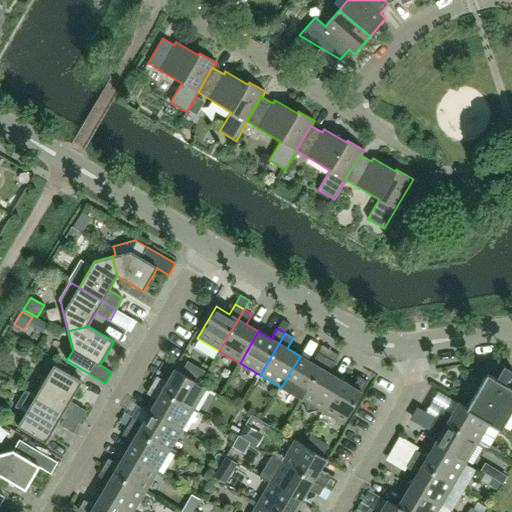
[(302,399),(326,357),(318,353),(312,363),(300,356),(281,387),(302,399)]
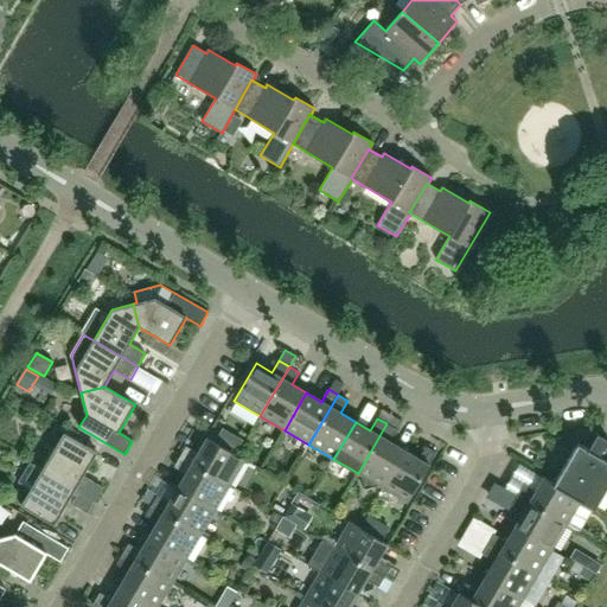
[(382,489),(404,451),(390,442),(397,429),(387,423),(358,473),(360,475),(364,490),(379,486),(382,489)]
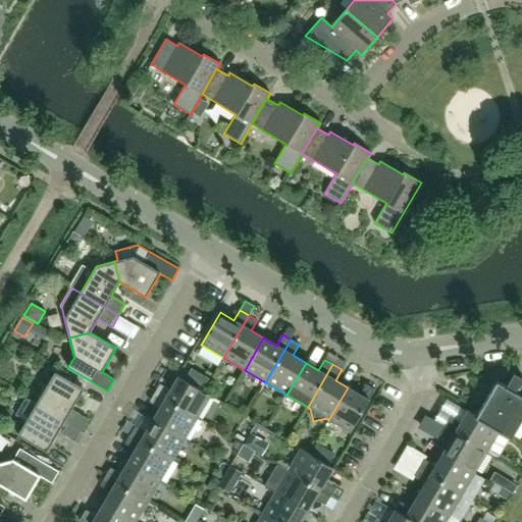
[(193,369),(187,379),(203,388),(209,378),(193,369)]
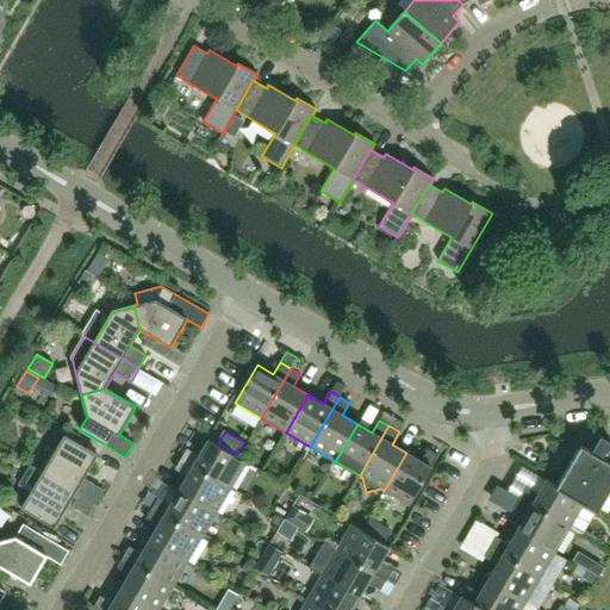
[(83,479),(98,455),(64,435),(43,472),(95,503),(103,490),(83,479)]
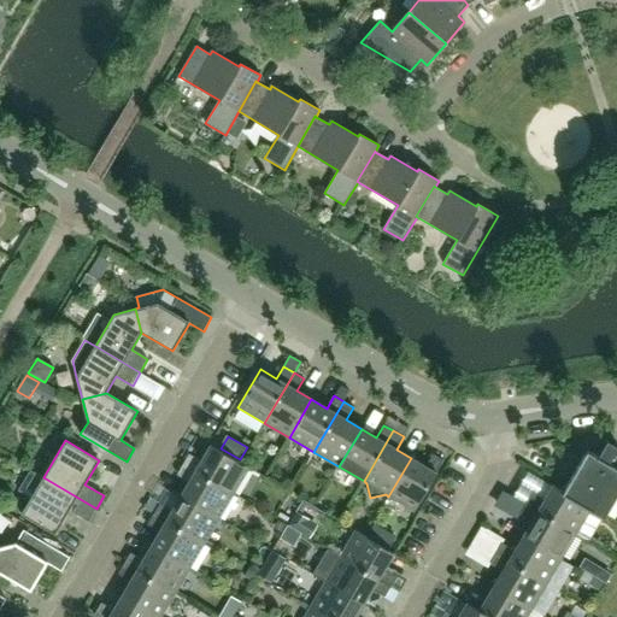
[(604,518),(616,497),(616,453),(616,450),(616,446),(607,441),(599,457),(588,451),(564,492),(563,493),(577,500),(591,509),(591,510),(604,518)]
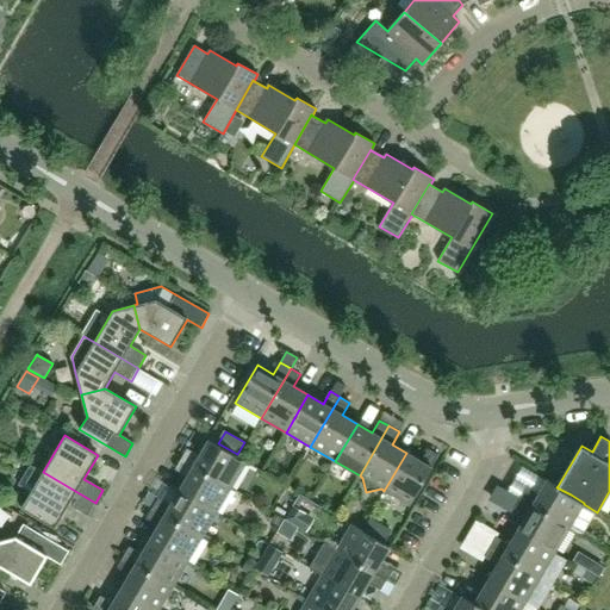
[(246,462),(209,441),(199,456),(187,449),(181,459),(193,466),(231,489),(246,462)]
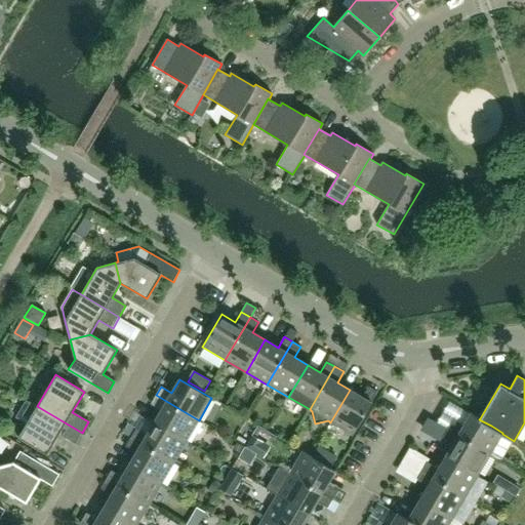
[(353,435),(371,403),(371,402),(377,392),(368,387),(362,397),(350,390),(330,422),(353,435)]
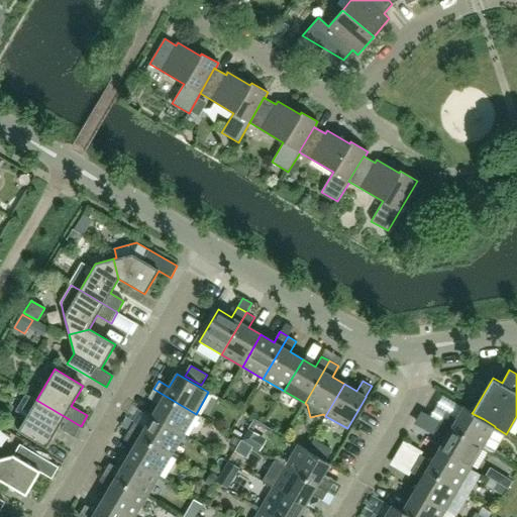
[(196,414),(164,395),(153,389),(148,398),(159,404),(151,416),(184,434),(196,414)]
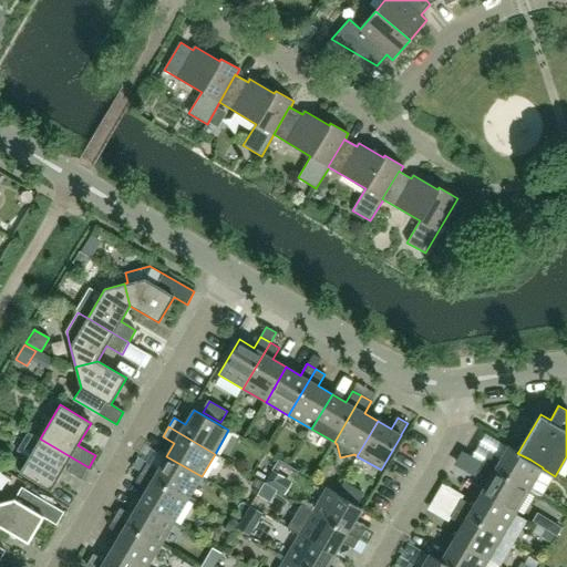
[(18,451),(29,457),(20,473),(51,491),(64,470),(81,480),(89,467),(40,439),(29,432),(18,451)]
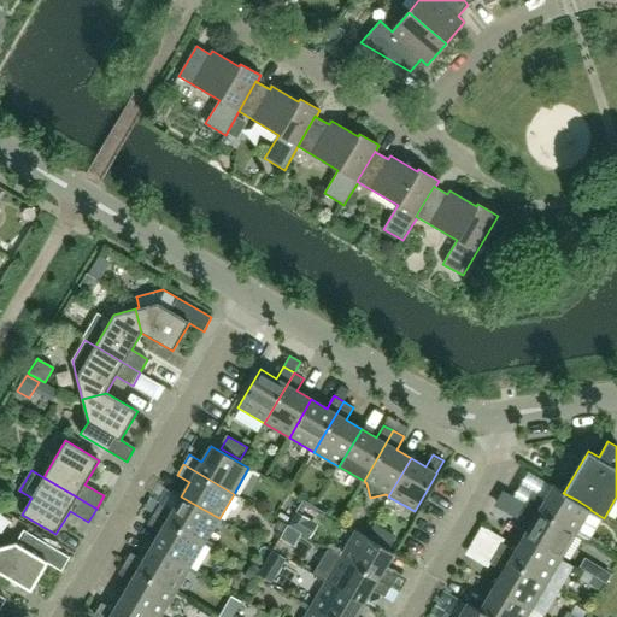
[(591,509),(577,500),(563,493),(564,492),(553,486),(545,500),(532,493),(526,504),(576,534),(591,510),(591,509)]
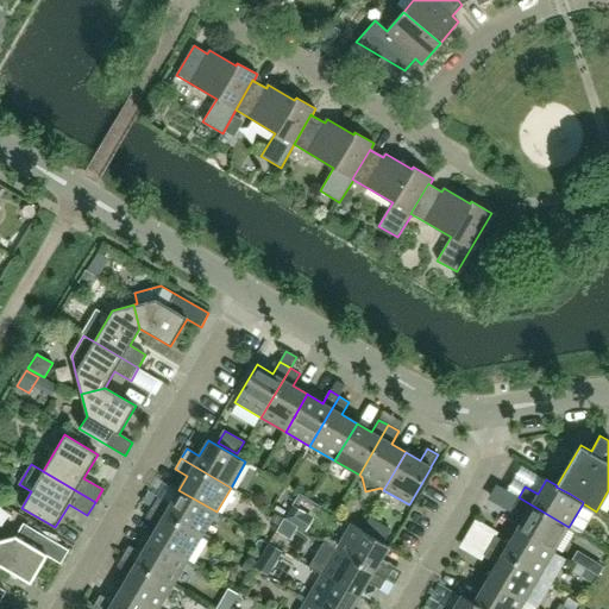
[(217,512),(179,490),(170,504),(158,497),(152,507),(201,537),(217,512)]
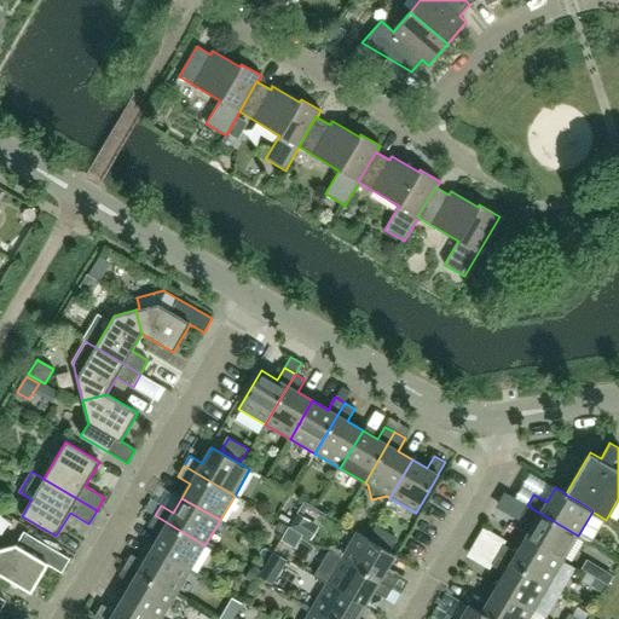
[(563,560),(578,536),(527,505),(521,515),(534,524),(525,538),(563,560)]
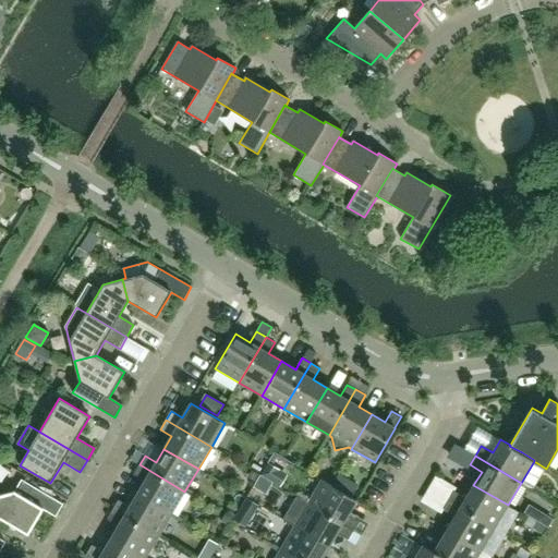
[(184,492),(140,464),(134,474),(145,481),(137,494),(171,514),(184,492)]
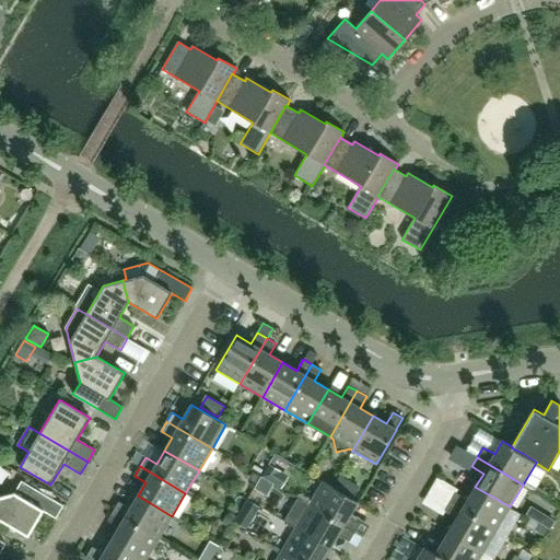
[(252,469),(247,476),(257,482),(261,476),(252,469)]
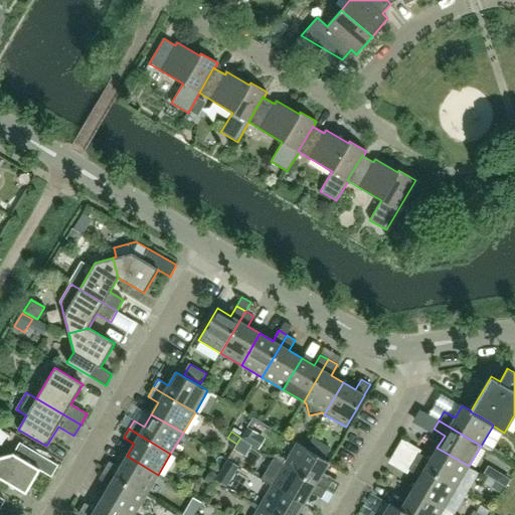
[(236,444),(234,448),(245,455),(251,445),(240,438),(236,444)]
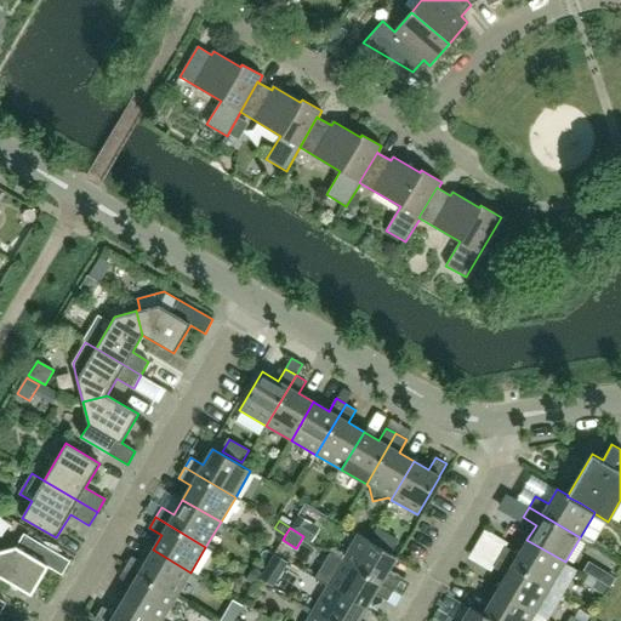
[(0,576),(32,594),(47,567),(62,575),(70,562),(23,534),(15,547),(0,551),(0,576)]
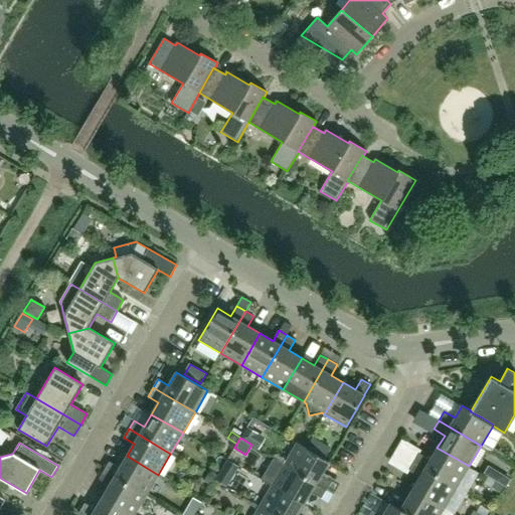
[(321,475),(329,462),(297,444),(284,465),(326,490),(331,481),(321,475)]
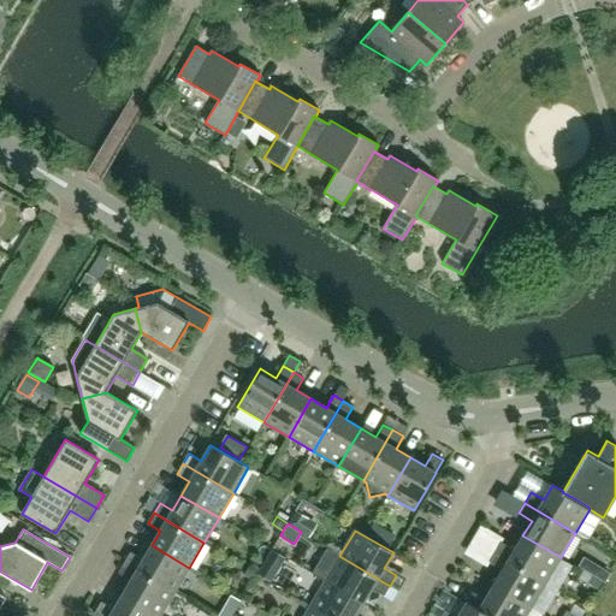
[(546,582),(561,557),(522,535),(515,548),(510,544),(508,546),(502,543),(496,552),(546,582)]
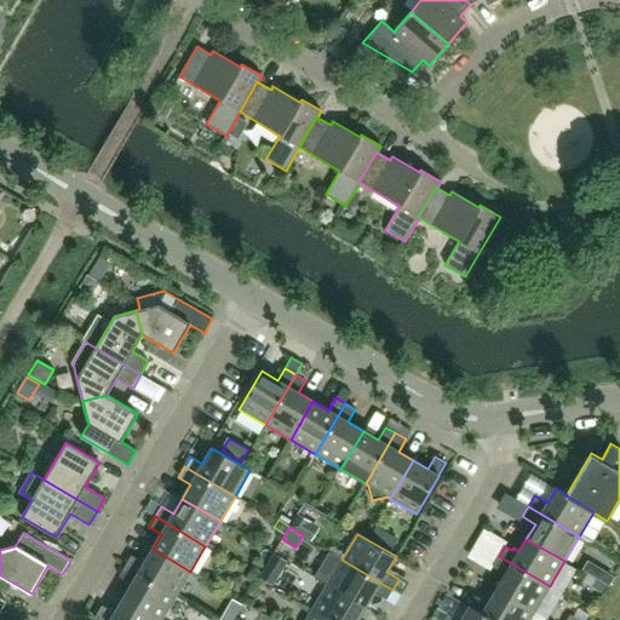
[(176,596),(190,572),(153,549),(144,563),(131,556),(125,567),(138,574),(176,596)]
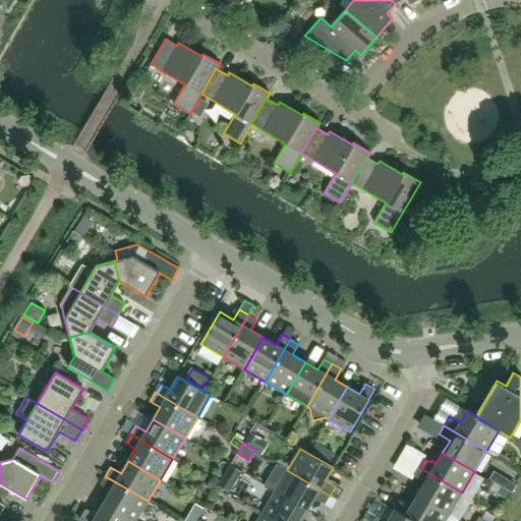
[(330,496),(287,470),(277,464),(265,485),(275,491),(307,510),(314,498),(325,504),(330,496)]
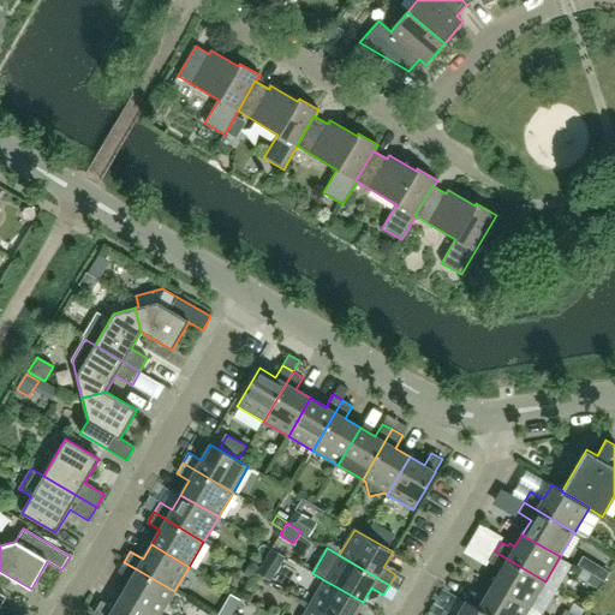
[(530,607),(545,581),(495,551),(489,562),(501,569),(493,584),(530,607)]
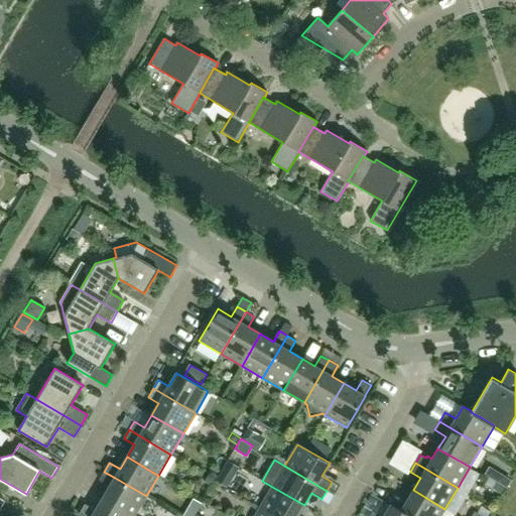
[(490,465),(485,472),(508,485),(513,478),(490,465)]
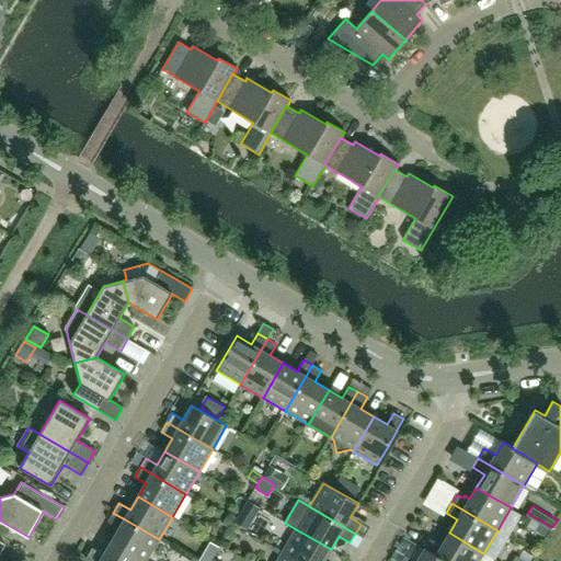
[(237,518),(236,521),(247,527),(253,517),(241,511),(237,518)]
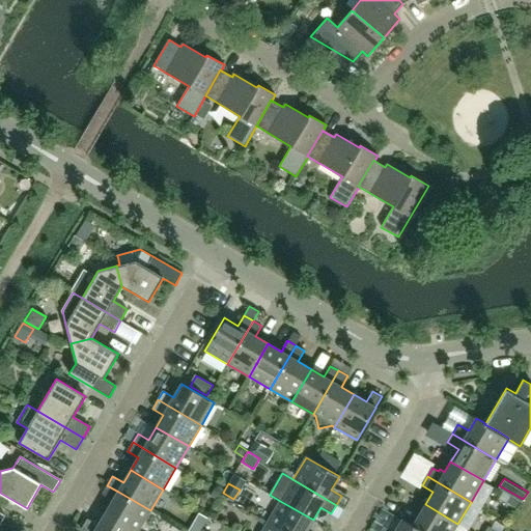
[(138,530),(150,510),(118,492),(107,485),(102,494),(113,500),(105,513),(136,530),(138,530)]
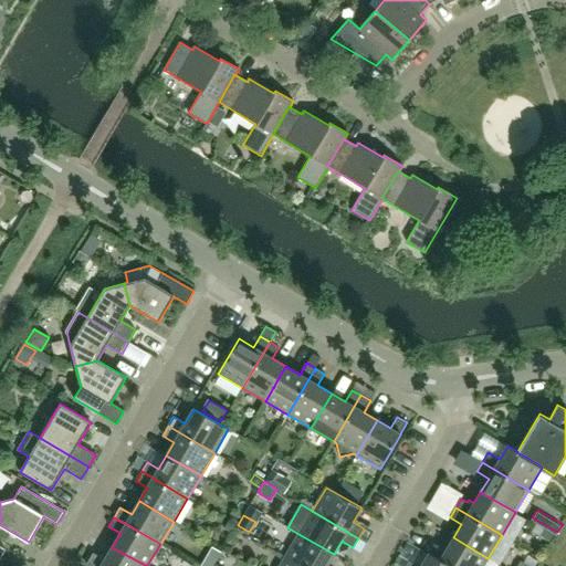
[(231,519),(226,528),(233,533),(238,525),(239,523),(231,519)]
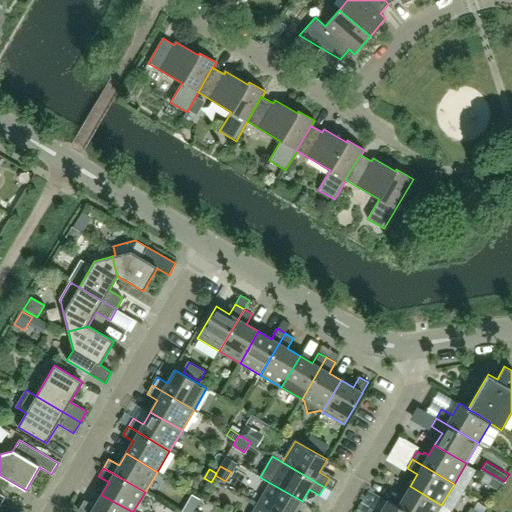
[(295,511),(302,501),(270,483),(258,503),(272,511),(295,511)]
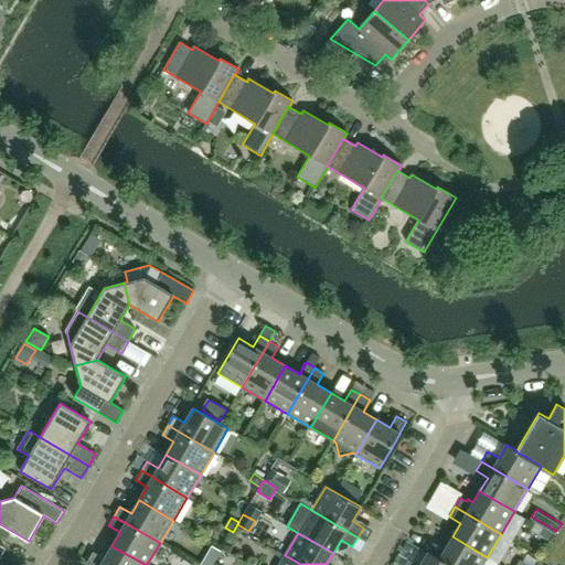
[(482,564),(487,557),(452,536),(445,550),(433,544),(428,553),(439,560),(447,564),(482,564)]
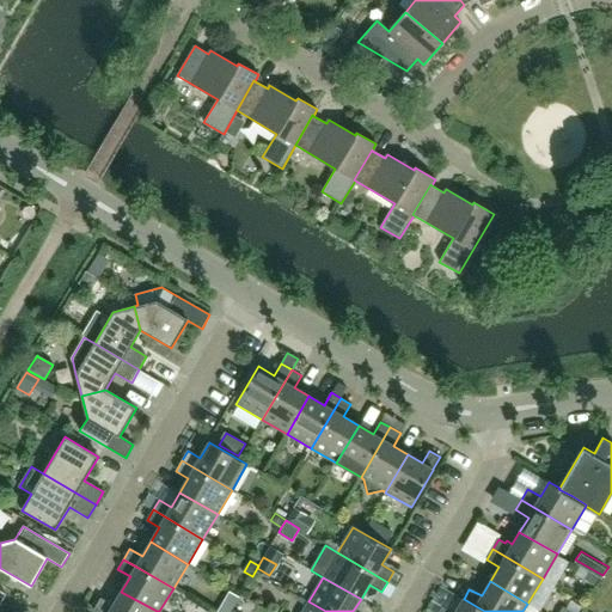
[(216,611),(231,611),(233,607),(242,595),(231,589),(216,611)]
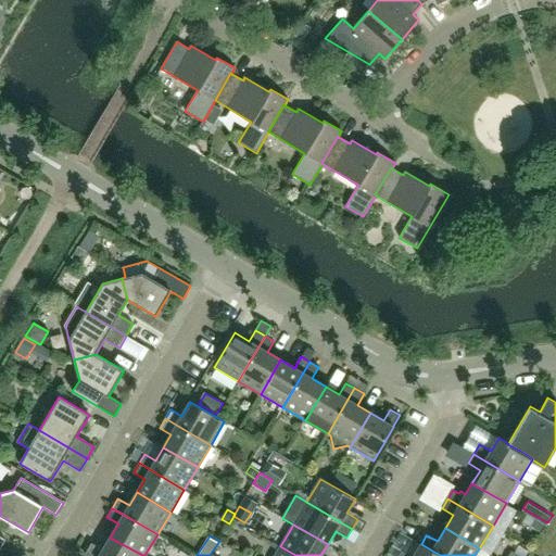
[(142,555),(110,538),(102,550),(91,543),(85,554),(88,555),(142,555)]
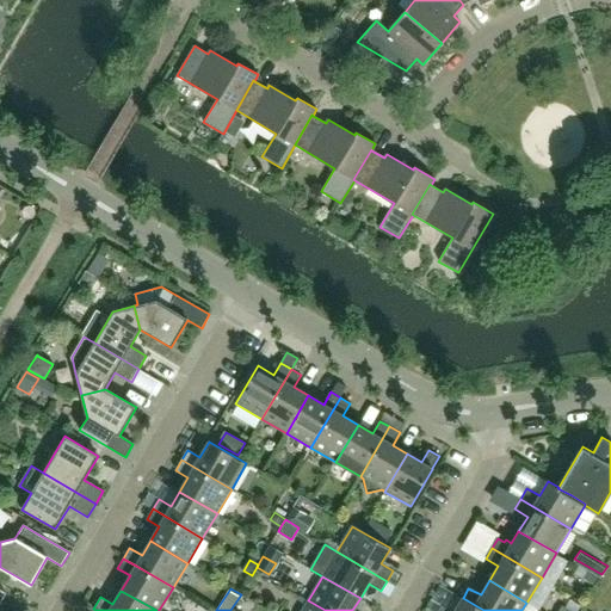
[(483,610),(475,605),(463,598),(454,610),(449,610),(440,606),(437,610),(483,610)]
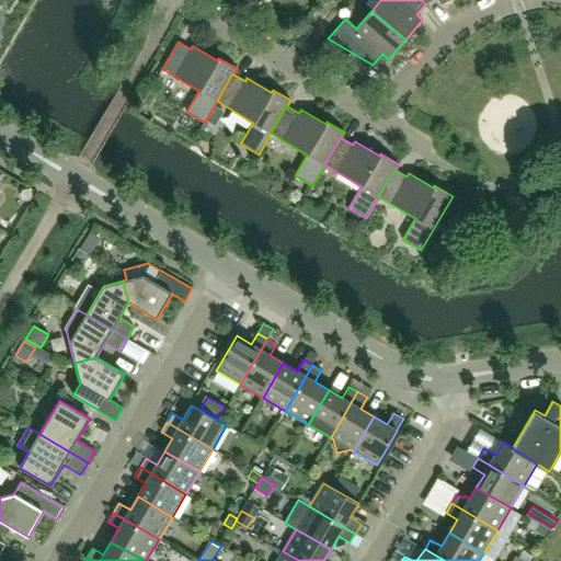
[(298,560),(283,551),(276,560),(298,560)]
